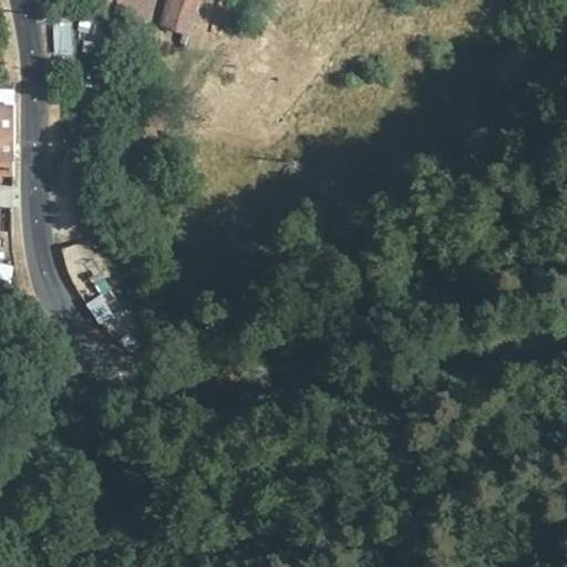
[(121,0),(119,13),(150,21),(154,0),(121,0)]
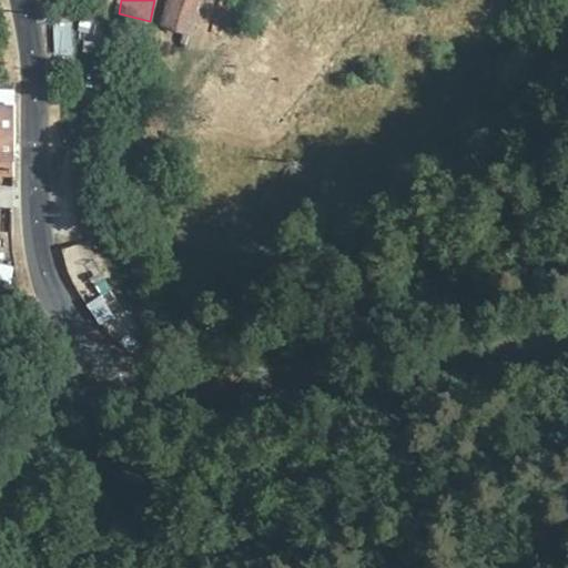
[(171,0),(163,27),(193,36),(203,0),(171,0)]
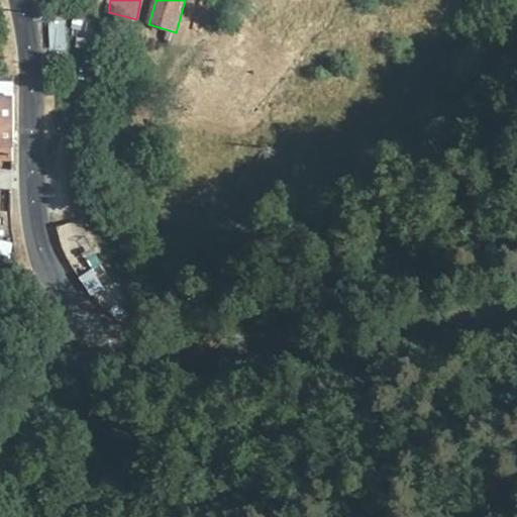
[(203,34),(212,0),(202,0),(193,31),(203,34)]
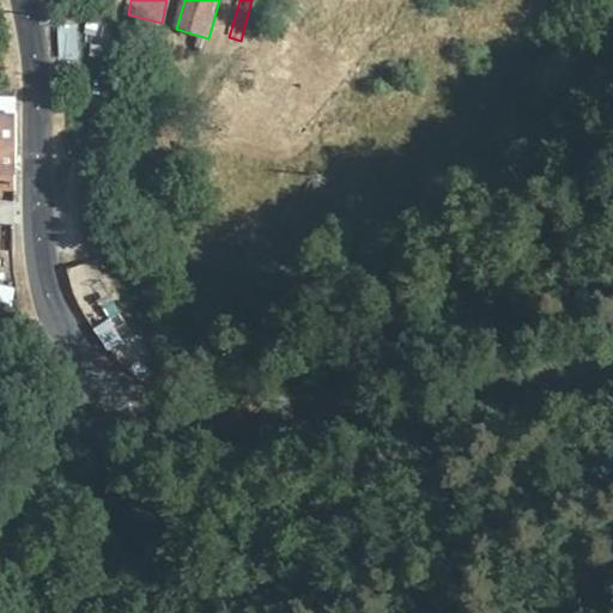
[(60,62),(80,61),(78,25),(58,26),(60,62)]
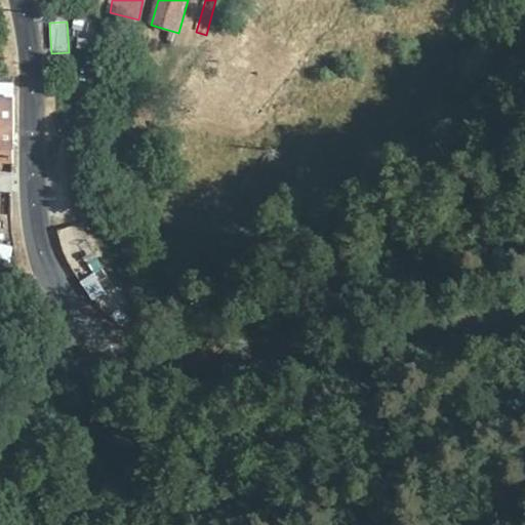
[(0,143),(13,144),(15,83),(0,82),(0,143)]
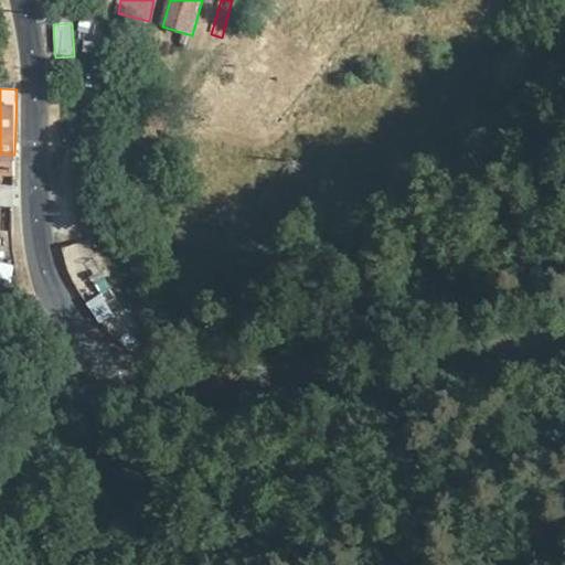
[(0,277),(8,278),(10,264),(0,262),(0,277)]
